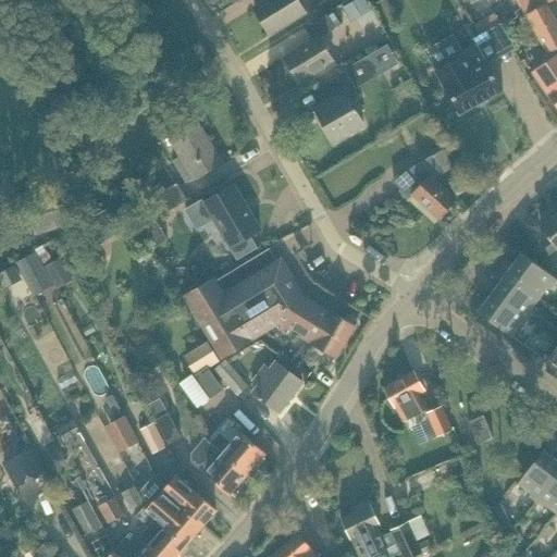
[(296,0),(269,0),(255,9),(270,35),(305,13),(296,0)]
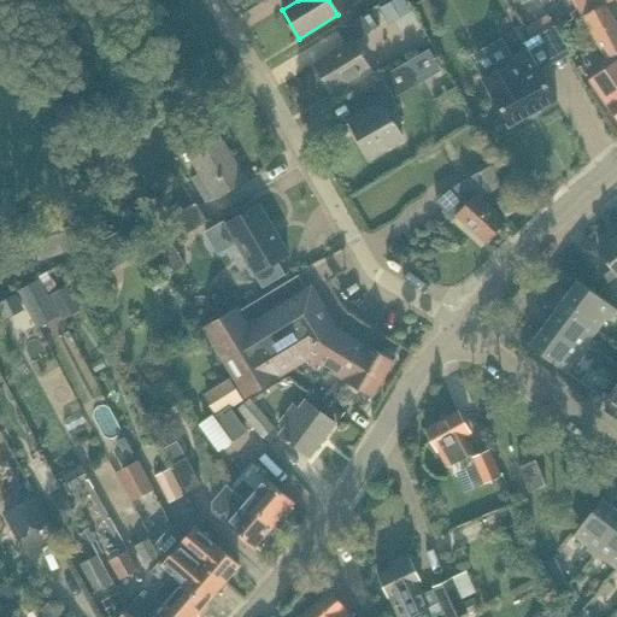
[(409,9),(403,0),(388,0),(377,7),(386,22),(409,9)]
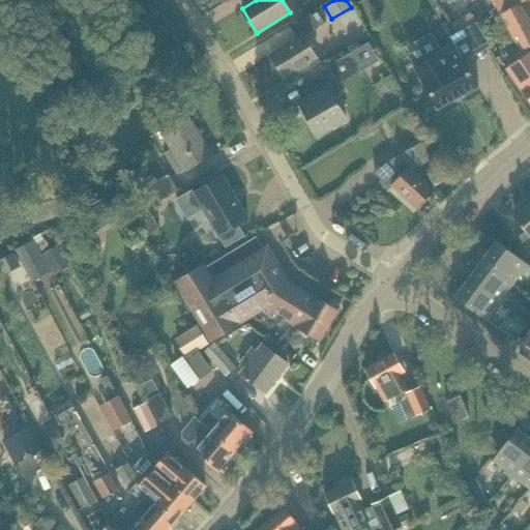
[(529,45),(529,24),(519,4),(527,0),(493,0),(520,51),(529,45)]
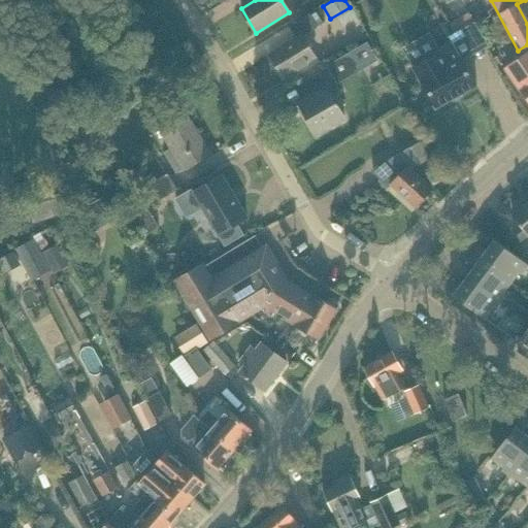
[(316,12),(309,17),(317,27),(323,23),(316,12)]
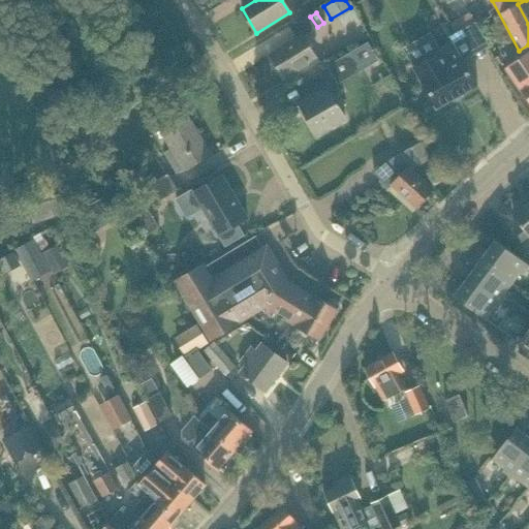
[(303,36),(317,27),(310,17),(310,16),(290,27),(298,38),(270,55),(284,79),(316,59),(303,36)]
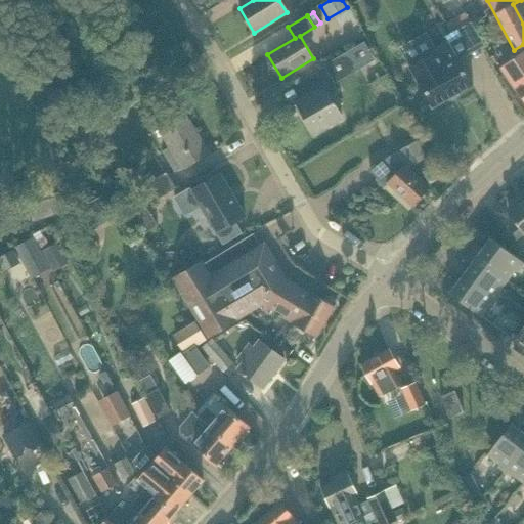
[(435,48),(407,64),(432,107),(473,85),(446,38),(433,45),(435,48)]
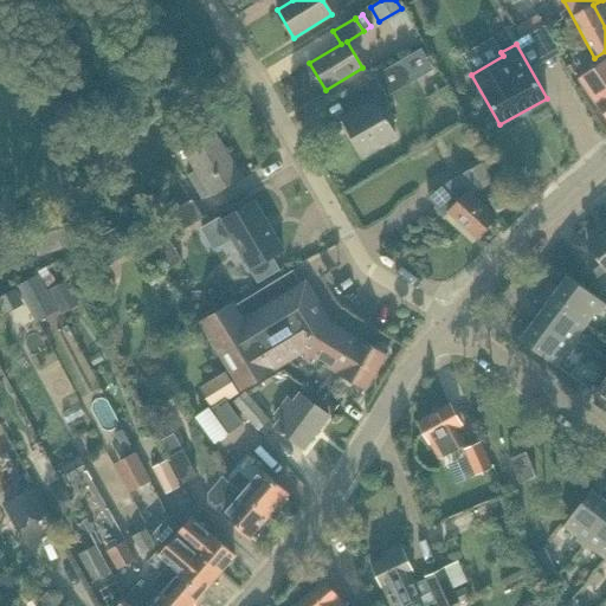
[(433,69),(421,50),(403,60),(414,79),(433,69)]
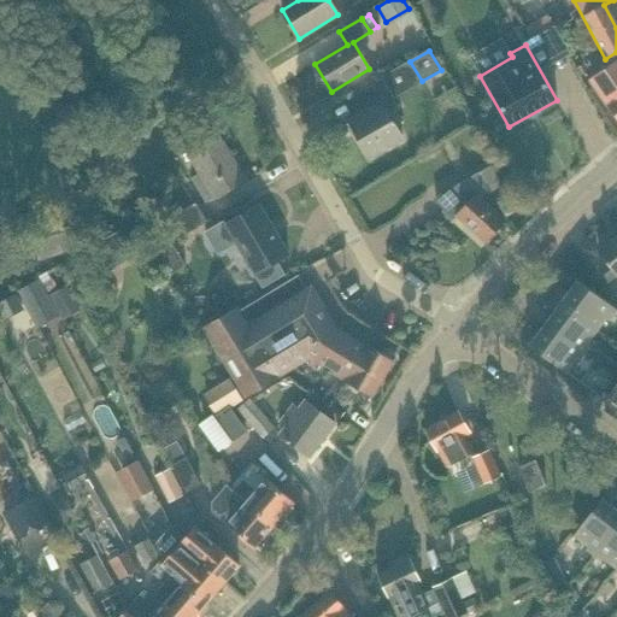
[(616,60),(591,80),(616,117),(616,60)]
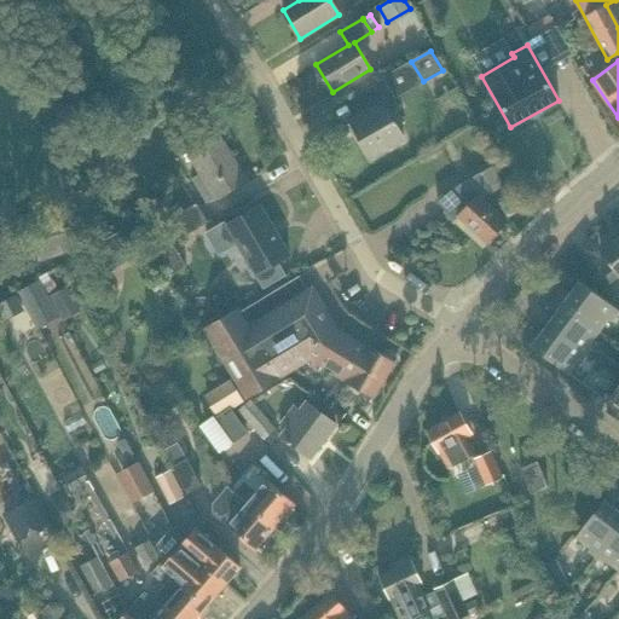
[(403,140),(388,114),(400,108),(383,80),(353,97),(364,116),(352,122),(372,157),(403,140)]
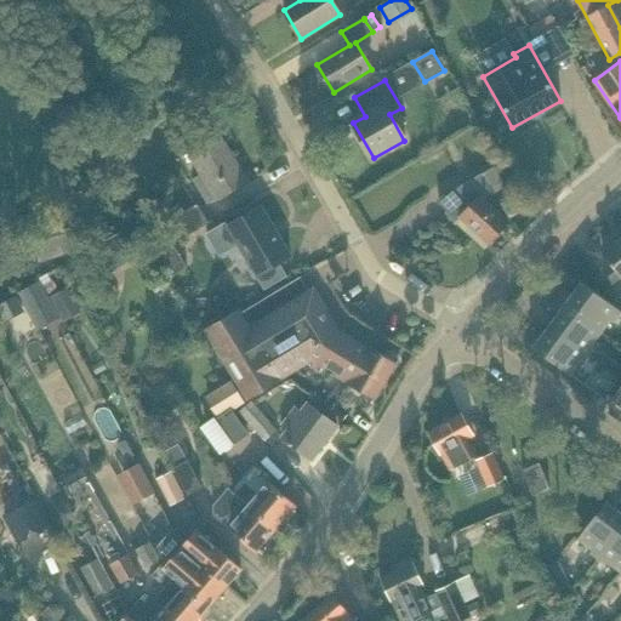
[(208,205),(246,182),(214,127),(184,146),(201,174),(193,180),(208,205)]
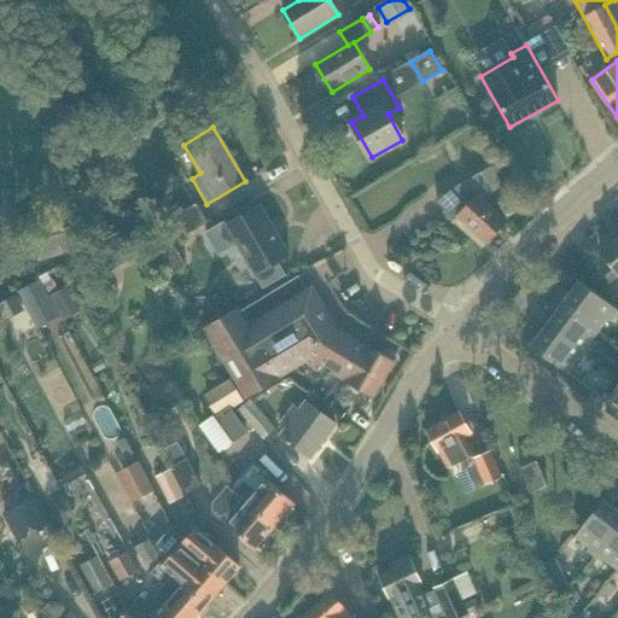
[(128,156),(128,152),(121,146),(105,155),(111,164),(128,156)]
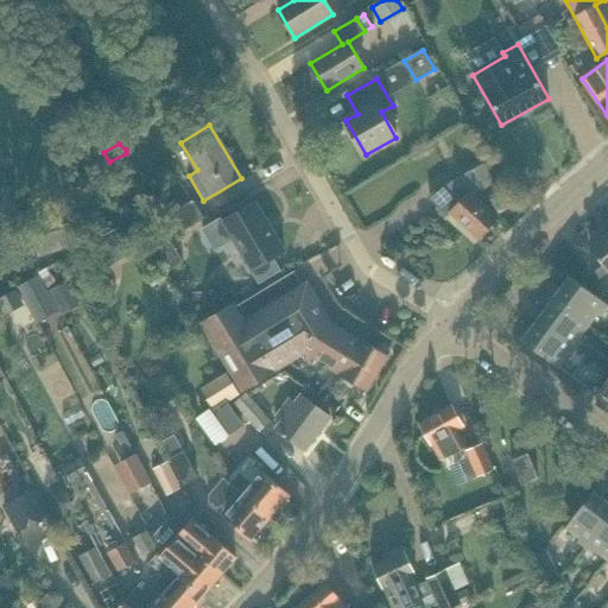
[(479,239),(498,219),(474,196),(477,191),(483,188),(473,168),(429,195),(437,209),(447,219),(451,214),(479,239)]
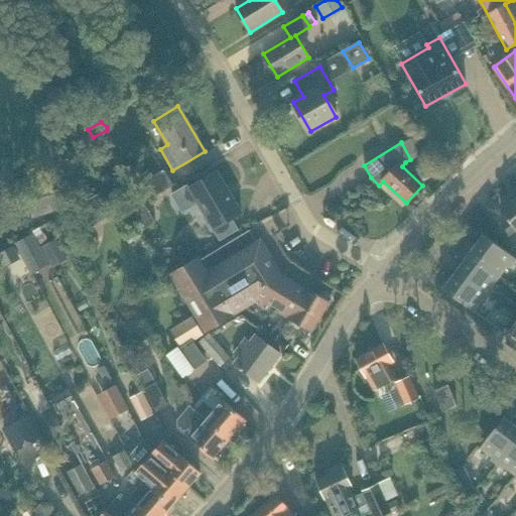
[(422,179),(433,173),(427,161),(416,168),(422,179)]
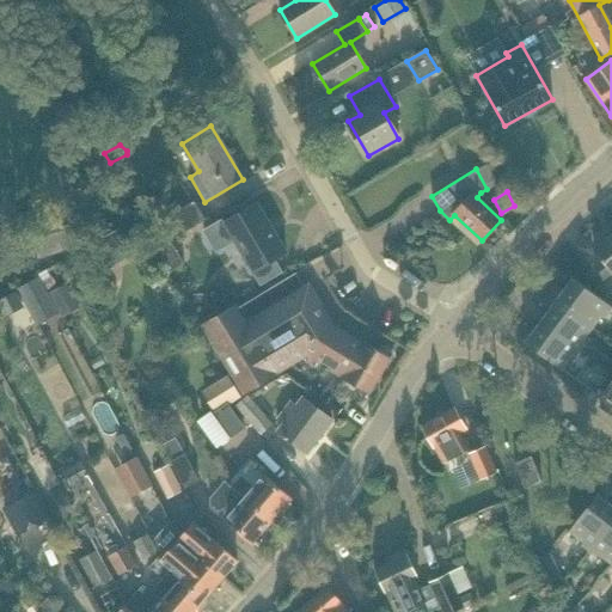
[(176,237),(204,220),(194,202),(165,219),(176,237)]
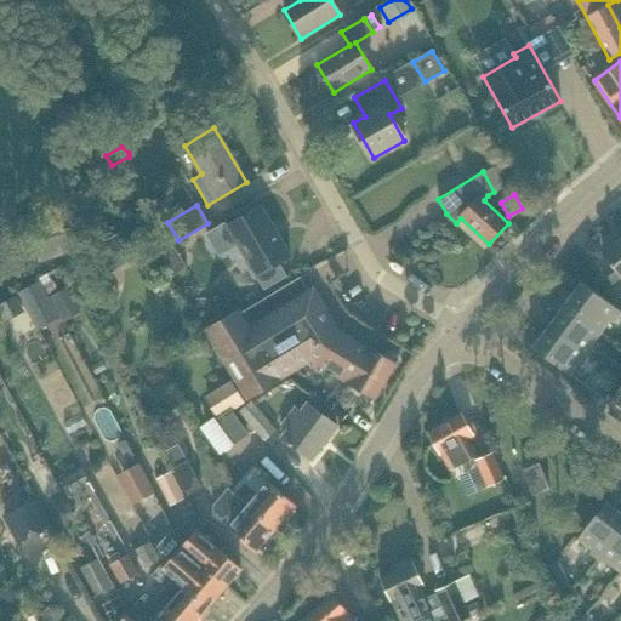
[(261,206),(222,229),(251,280),(290,257),(261,206)]
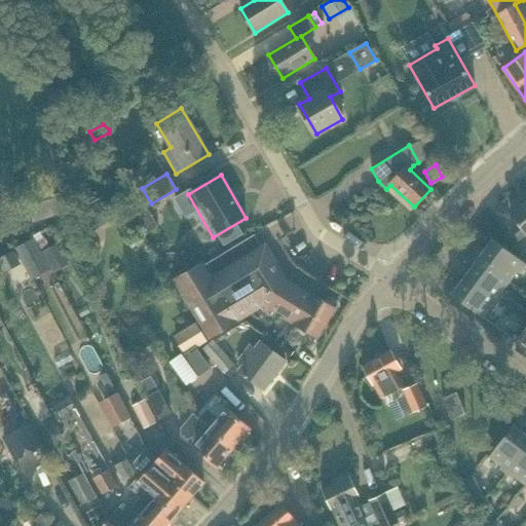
[(61,213),(51,186),(23,197),(32,224),(61,213)]
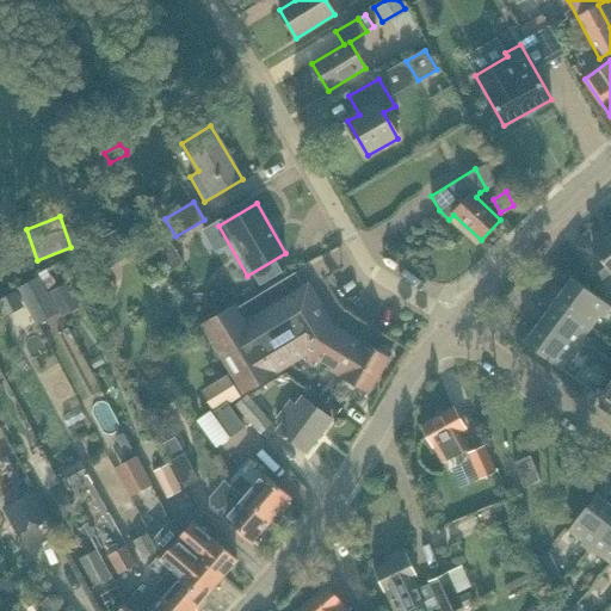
[(610,234),(592,250),(610,273),(610,234)]
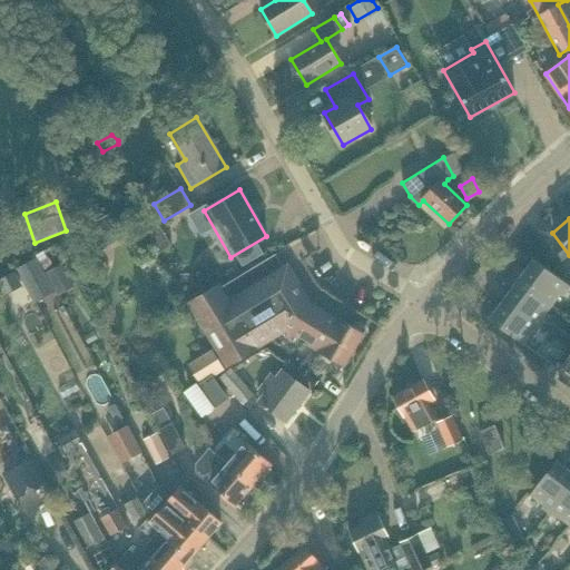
[(146,234),(158,254),(172,246),(159,225),(146,234)]
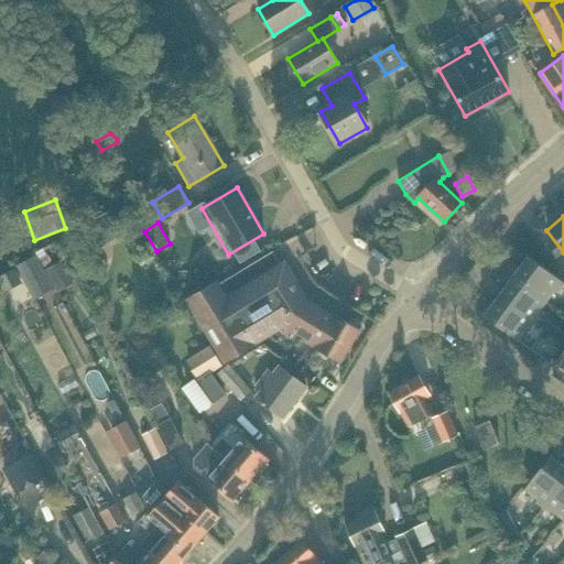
[(91,240),(98,250),(115,239),(108,229),(91,240)]
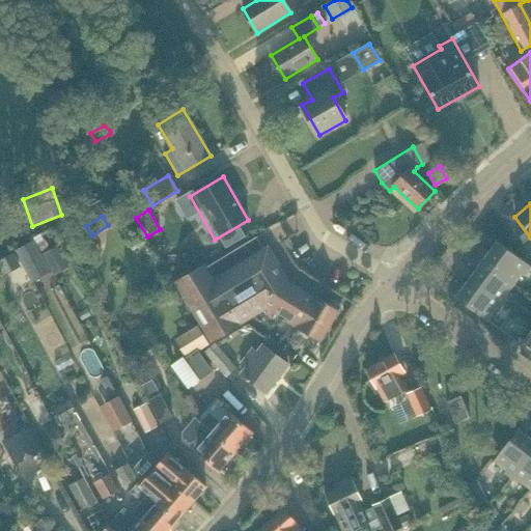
[(175,284),(212,342),(268,308),(272,310),(272,311),(320,341),(330,327),(339,312),(289,282),(268,247),(262,250),(256,240),(256,239),(206,270),(204,266),(175,284)]
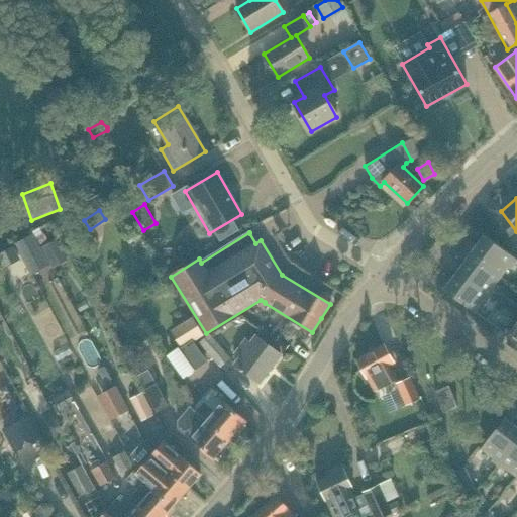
[(15,243),(22,256),(31,274),(49,264),(32,233),(15,243)]
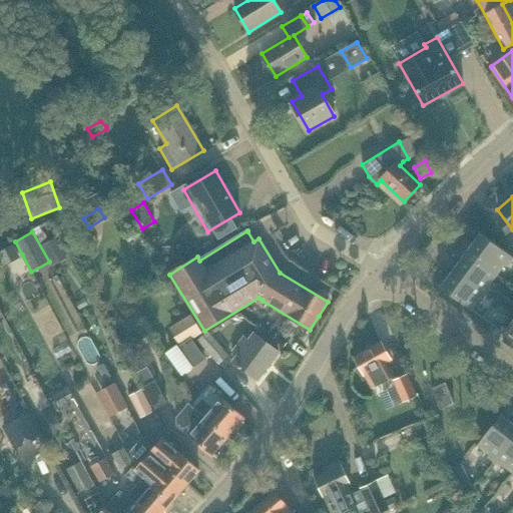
[(43,232),(37,235),(40,242),(47,238),(43,232)]
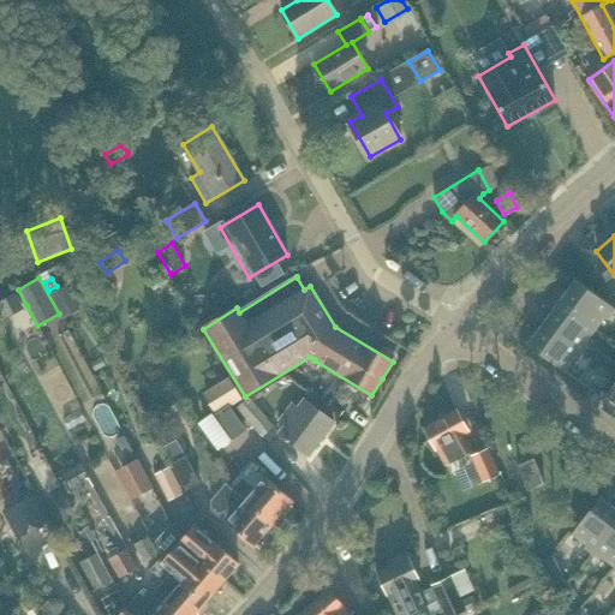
[(547,292),(596,329),(607,315),(609,317),(614,309),(575,280),(566,293),(554,284),(547,292)]
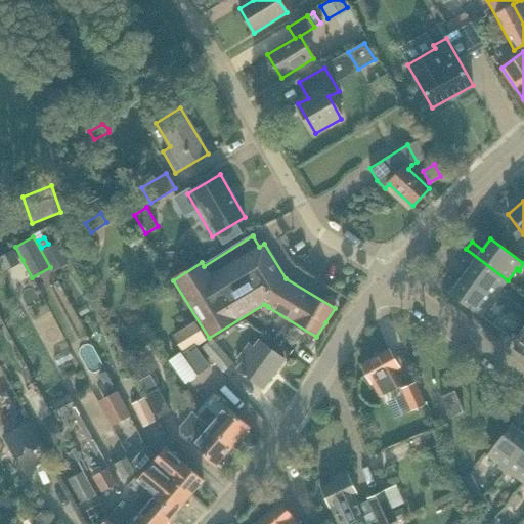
[(54,271),(68,263),(57,244),(43,251),(54,271)]
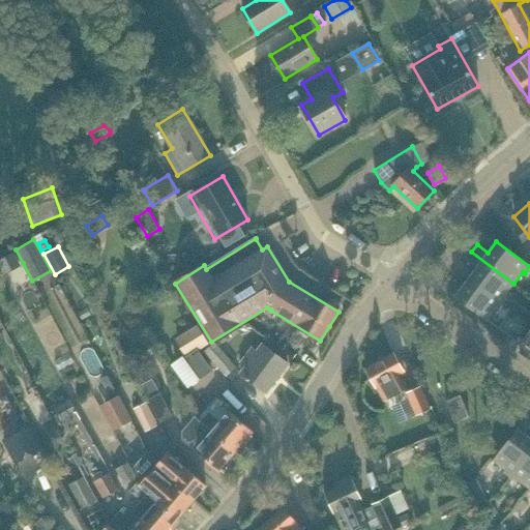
[(0,272),(1,275),(23,263),(16,249),(0,258),(0,272)]
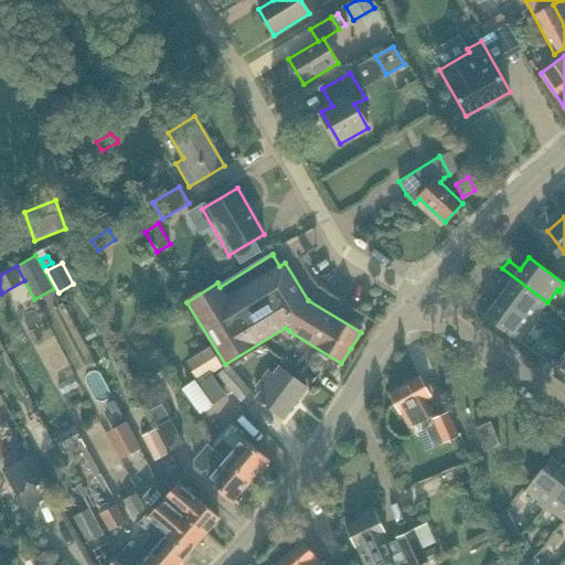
[(537,316),(547,302),(502,268),(496,277),(508,286),(499,297),(535,323),(540,318),(537,316)]
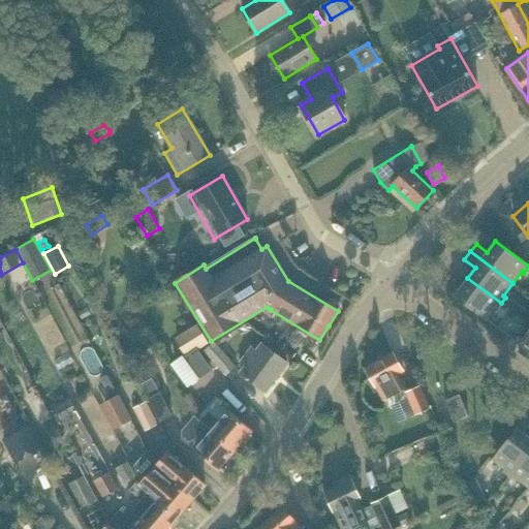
[(497,309),(501,303),(467,278),(460,288),(448,280),(442,288),(486,319),(495,307),(497,309)]
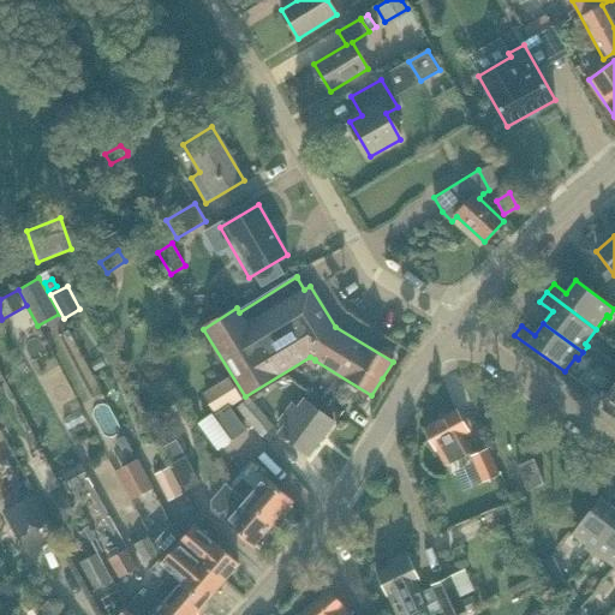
[(598,366),(590,380),(601,388),(610,375),(598,366)]
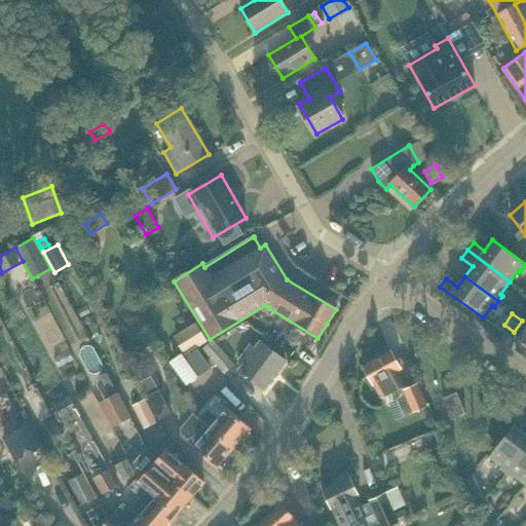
[(198,376),(211,368),(197,347),(207,341),(195,325),(173,338),(184,355),(198,376)]
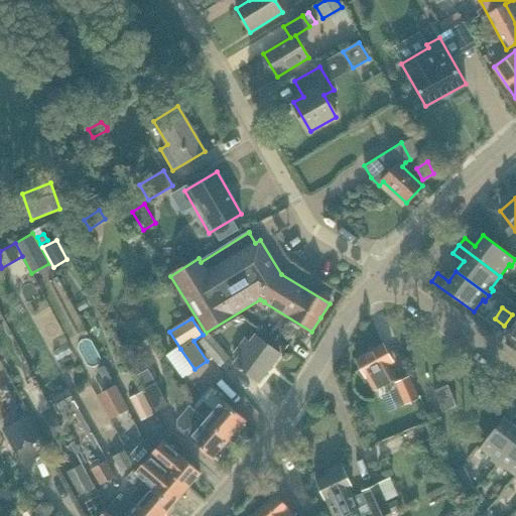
[(219,367),(229,358),(209,335),(199,343),(219,367)]
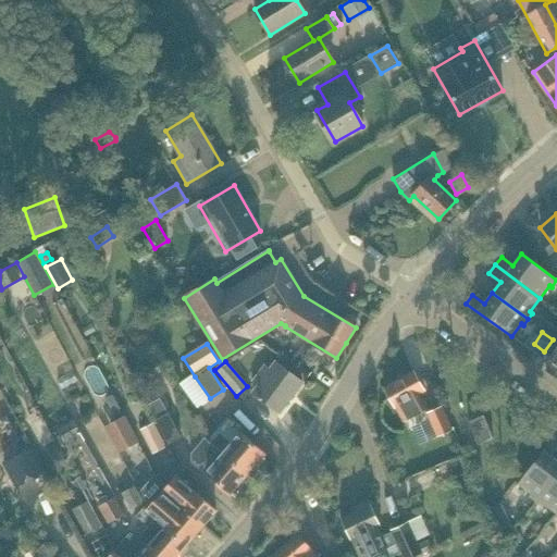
[(280,412),(301,383),(275,362),(270,369),(264,366),(252,382),(258,385),(252,393),(280,412)]
